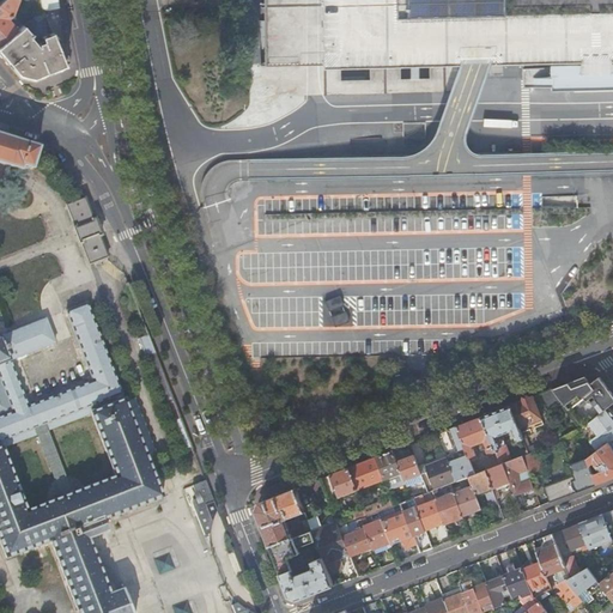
[(0,47),(18,31),(17,30),(16,31),(7,19),(11,17),(18,0),(17,0),(5,0),(0,4),(0,47)]
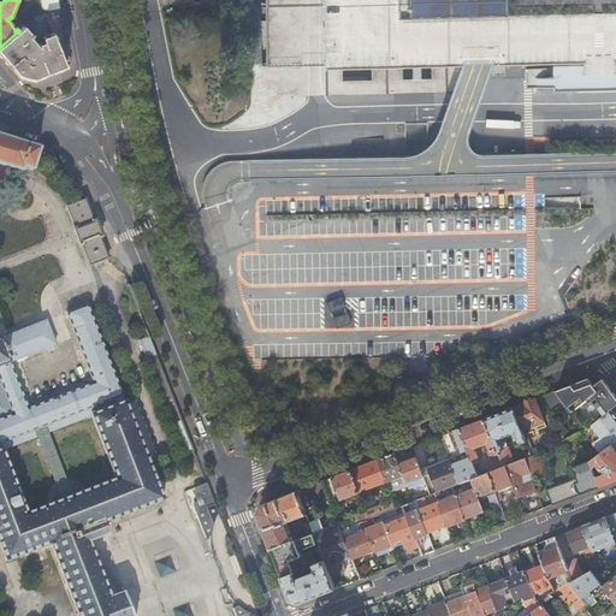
[(52,35),(65,67),(70,65),(57,0),(17,0),(18,0),(42,11),(46,19),(52,35)]
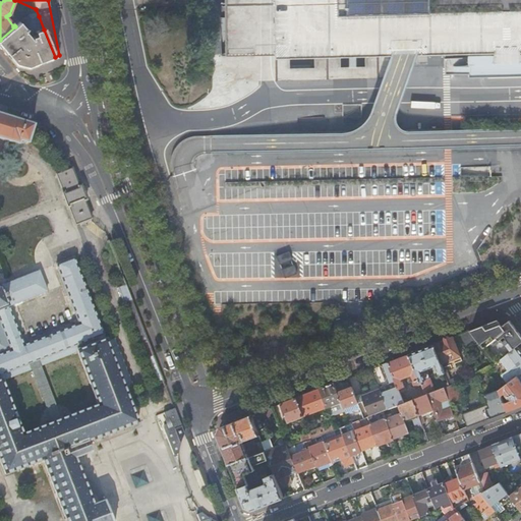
[(520,0),(275,0),(276,58),(404,55),(520,52),(520,0)]
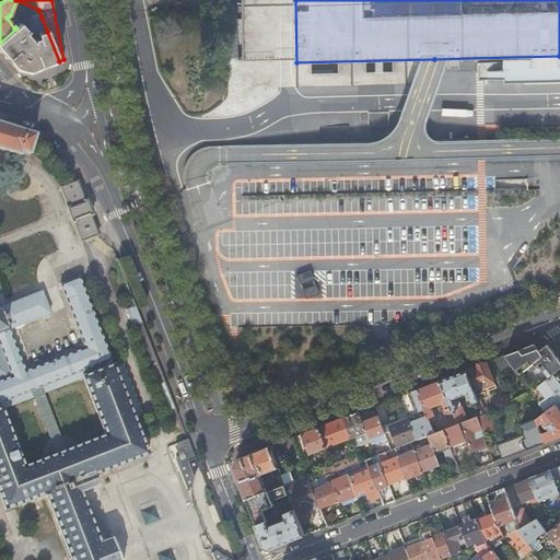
[(31,12),(26,6),(14,15),(19,22),(31,12)]
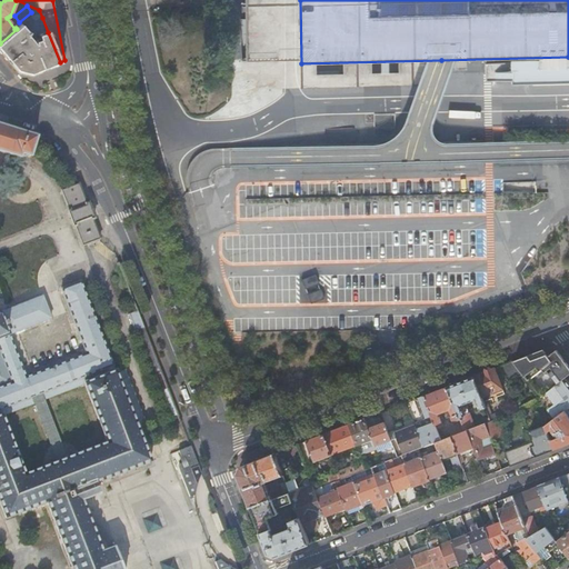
[(39,10),(30,18),(35,23),(42,18),(39,10)]
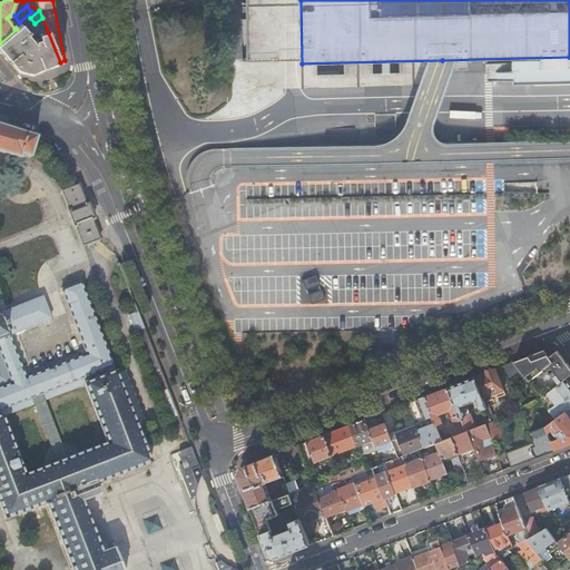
[(30,75),(60,62),(48,32),(39,36),(39,40),(36,41),(37,45),(35,46),(27,36),(29,35),(21,26),(17,29),(0,43),(0,50),(6,58),(17,70),(30,75)]
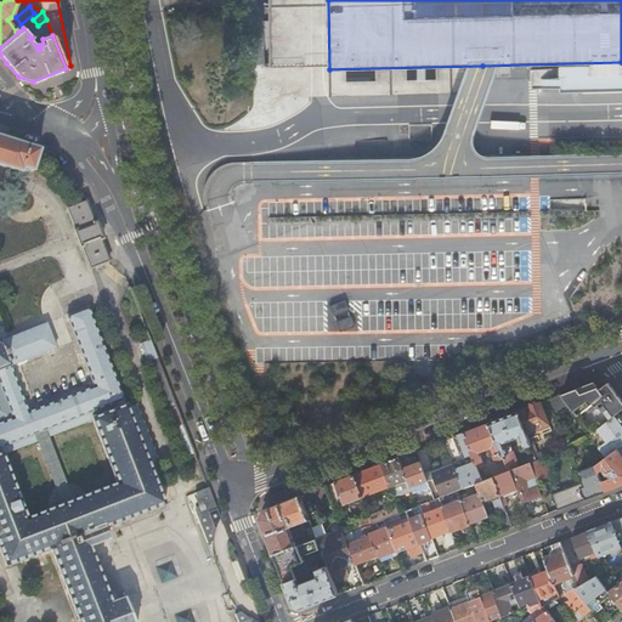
[(0,167),(20,173),(18,175),(21,175),(21,174),(22,174),(23,173),(22,173),(22,170),(30,173),(32,174),(34,173),(33,171),(39,152),(38,151),(37,152),(0,140),(0,167)]
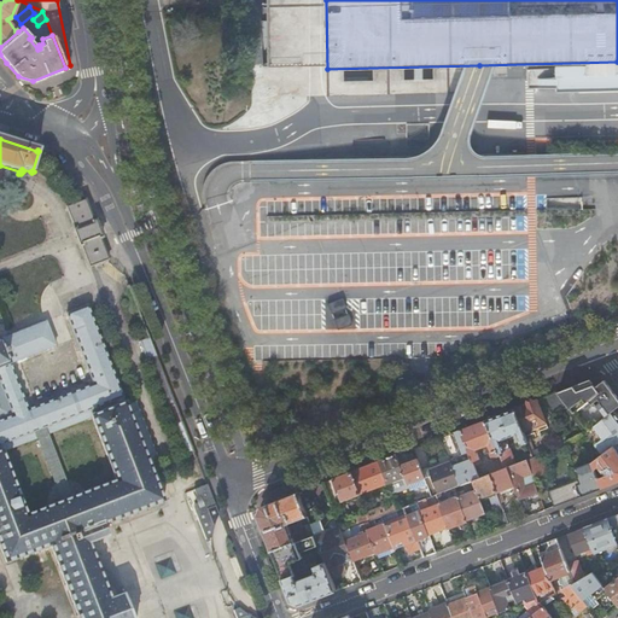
[(93,223),(85,202),(66,209),(75,231),(73,231),(80,248),(81,248),(89,268),(108,261),(100,240),(105,238),(106,233),(103,222),(98,221),(93,223)]
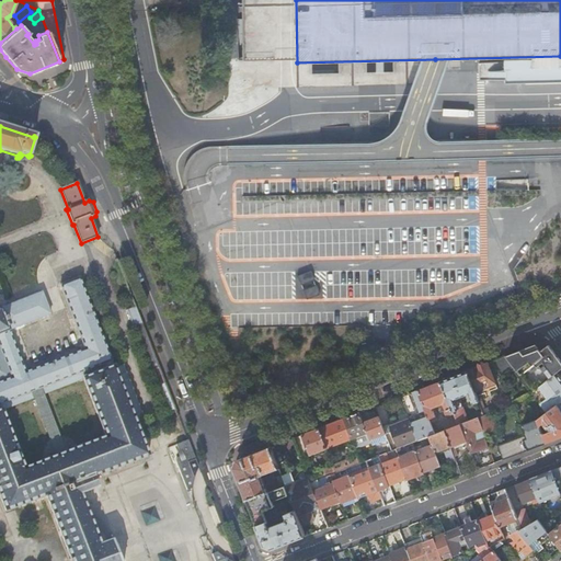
[(119,560),(112,539),(101,544),(81,493),(98,487),(94,476),(148,455),(80,278),(60,286),(84,350),(25,373),(9,331),(49,315),(42,294),(0,309),(0,495),(6,511),(46,495),(71,560),(119,560)]
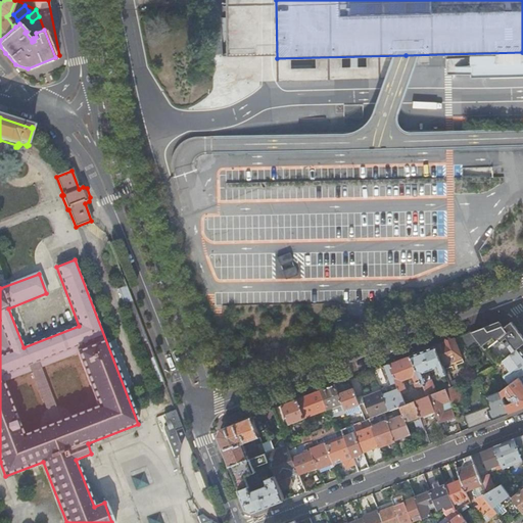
[(155,359),(127,287),(119,290),(124,305),(121,306),(144,364),(155,359)]
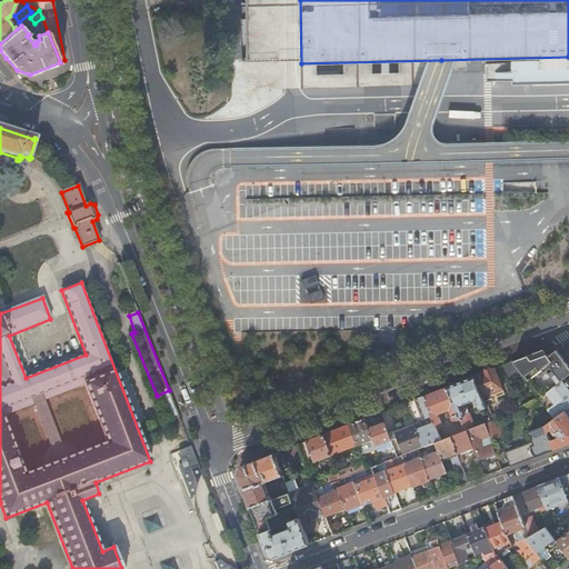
[(522,376),(528,381),(542,370),(545,373),(546,373),(546,375),(547,375),(548,375),(549,375),(550,375),(553,371),(561,382),(565,380),(568,376),(568,367),(557,350),(548,357),(543,350),(538,352),(531,355),(522,358),(512,362),(522,376)]
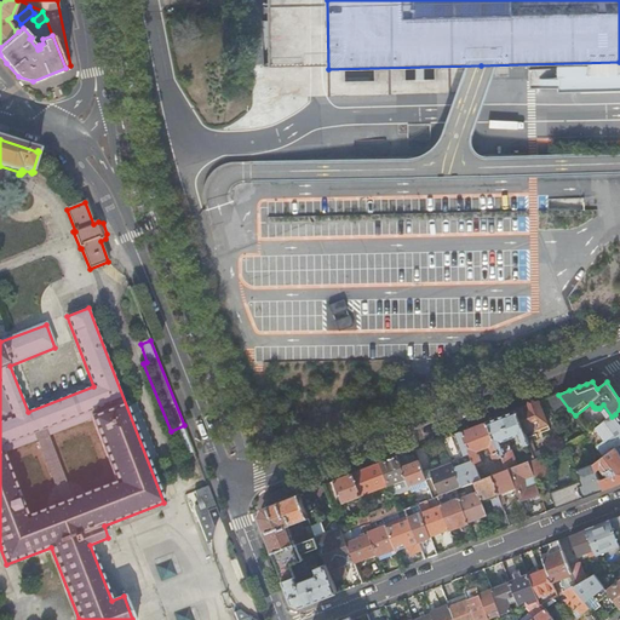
[(558,395),(543,401),(549,409),(555,417),(564,409),(567,412),(569,409),(558,395)]
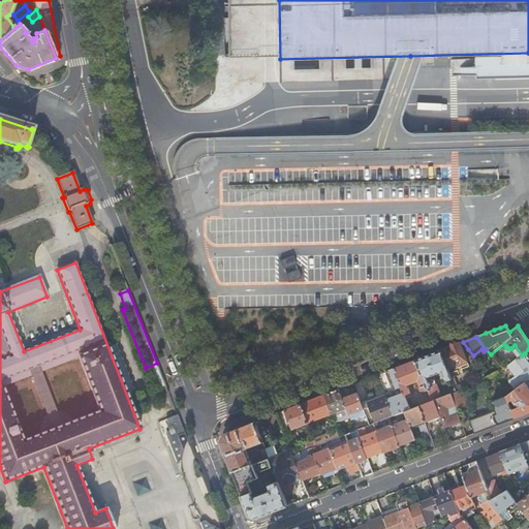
[(460,343),(440,350),(447,369),(466,362),(460,343)]
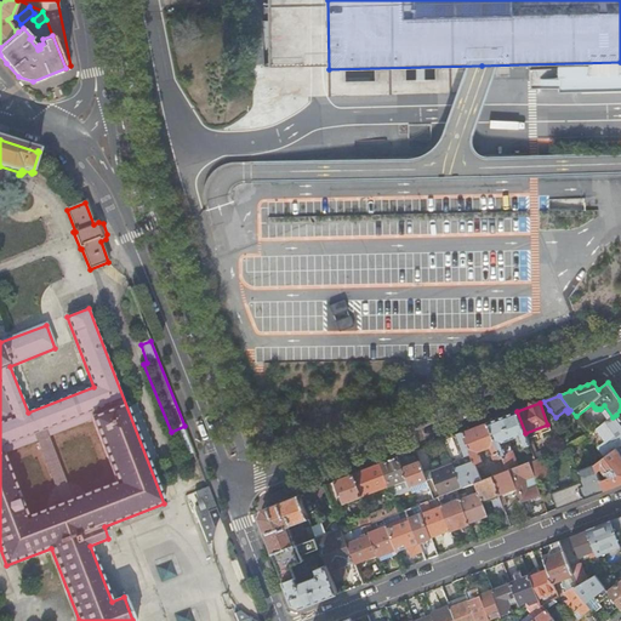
[(592,404),(576,416),(590,436),(598,429),(600,427),(607,422),(609,420),(613,417),(604,405),(600,409),(599,409),(598,409),(597,409),(596,409),(596,408),(594,408),(592,404)]
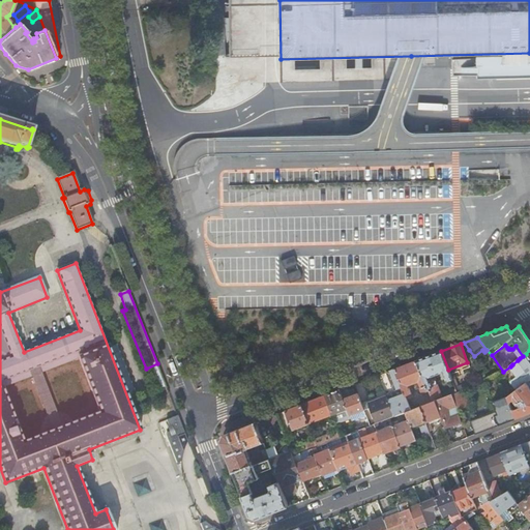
[(427,387),(434,403),(435,403),(442,400),(437,385),(433,387),(430,378),(443,373),(447,382),(452,380),(448,370),(441,351),(429,356),(416,361),(427,387)]
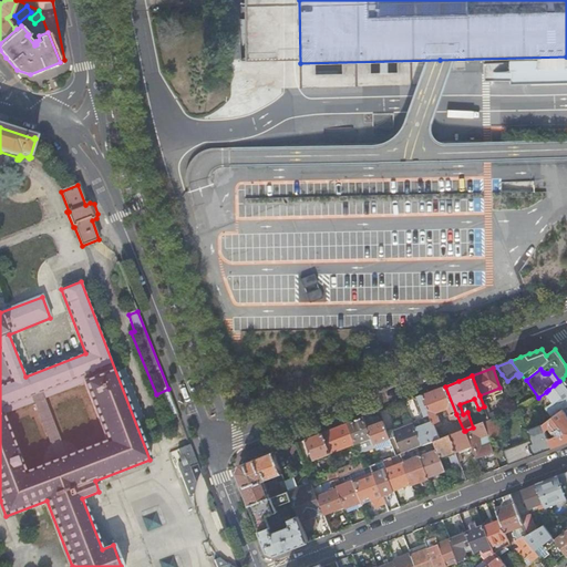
[(550,414),(554,418),(563,410),(566,408),(566,406),(566,383),(563,379),(559,381),(556,383),(554,385),(548,390),(546,392),(558,409),(550,414)]
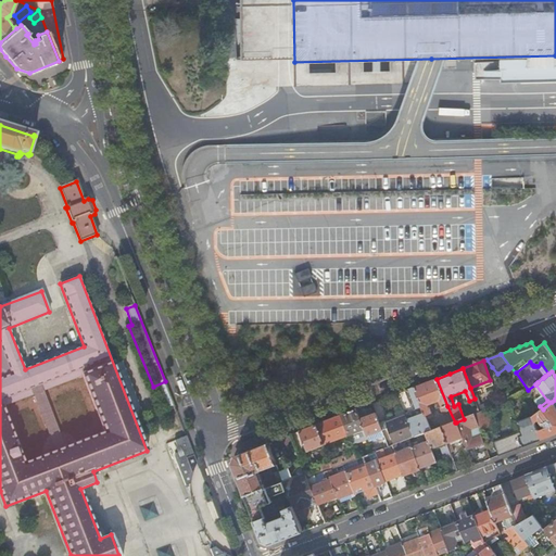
[(425,414),(426,416),(431,414),(428,405),(440,401),(443,408),(447,406),(437,379),(426,383),(415,388),(425,414)]
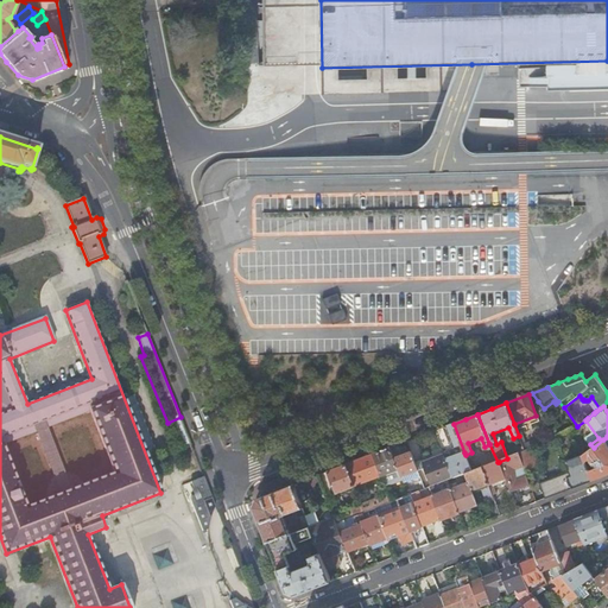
[(443,428),(434,431),(444,456),(445,460),(453,479),(466,475),(473,472),(466,455),(464,453),(454,424),(449,425),(444,426),(455,451),(453,453),(443,428)]
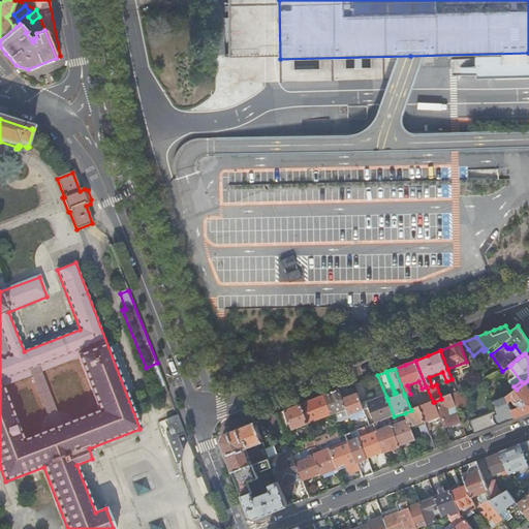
[(452,379),(446,381),(452,395),(457,393),(455,387),(452,379)]
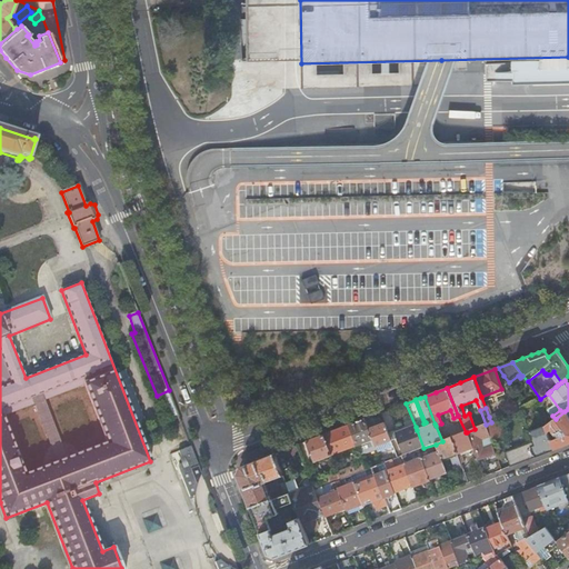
[(568,417),(565,411),(556,419),(546,427),(548,432),(551,430),(557,439),(551,441),(555,450),(568,445),(568,417)]
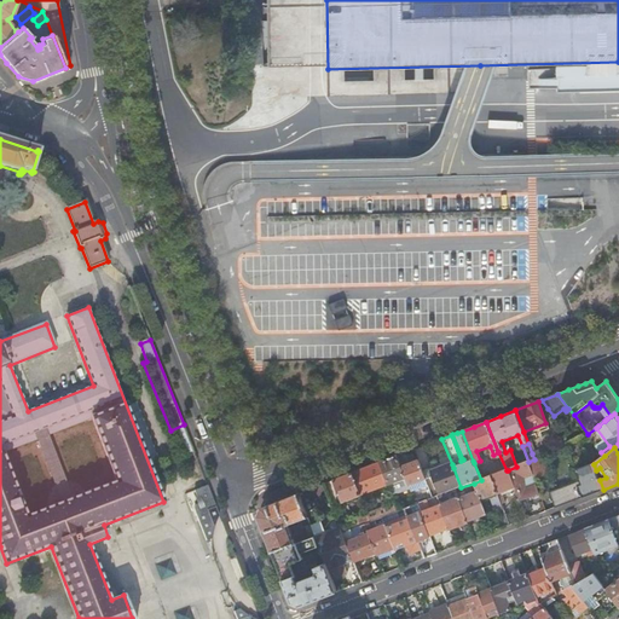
[(534,460),(541,457),(548,455),(545,449),(532,453),(534,460)]
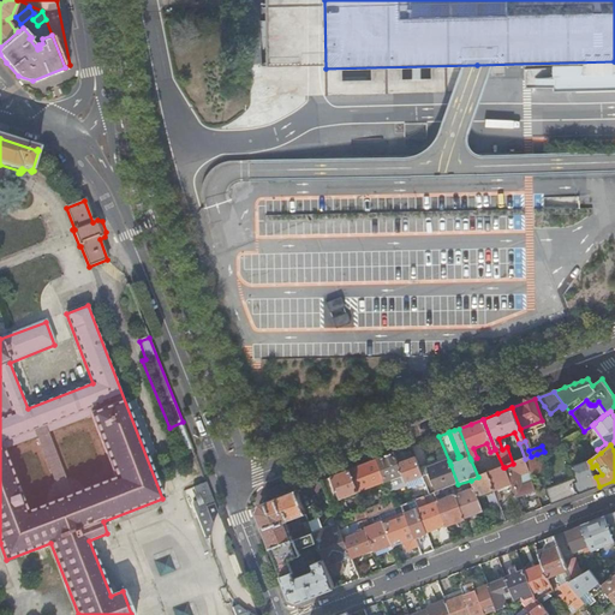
[(386,457),(377,460),(386,482),(388,488),(390,491),(390,493),(407,485),(399,464),(394,453),(386,457)]
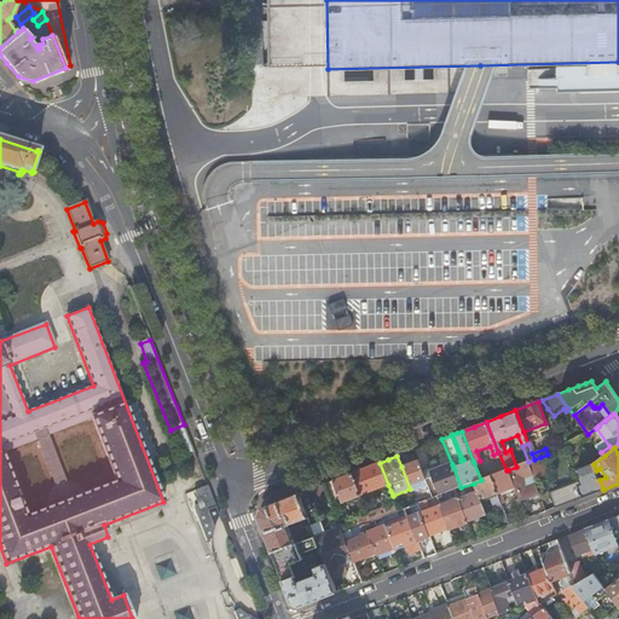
[(527,462),(532,476),(533,479),(548,474),(541,457),(534,460),(528,462),(527,462)]
